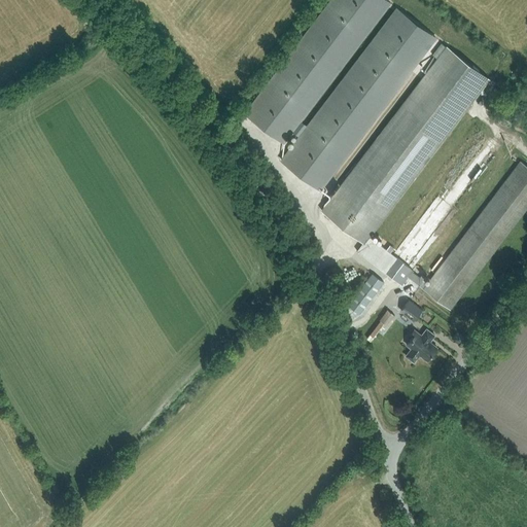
[(283,142),(389,2),(386,0),(330,0),(245,113),(283,142)]
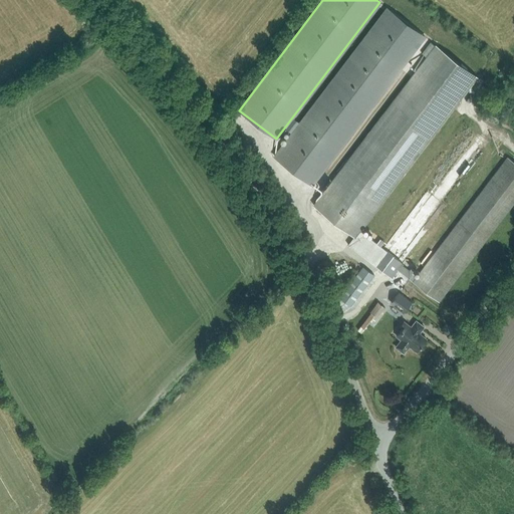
[(388,8),(275,157),(311,185),(425,36),(388,8)]
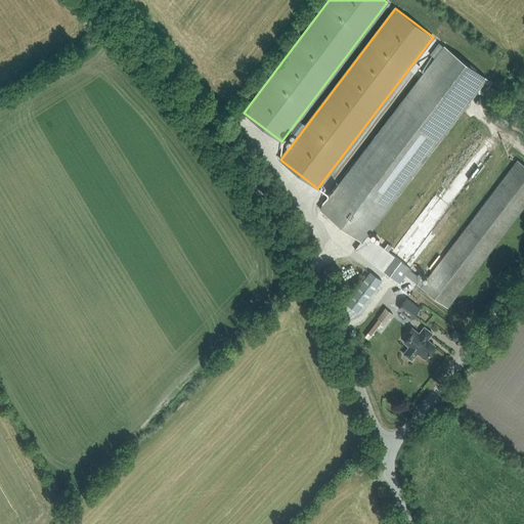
[(435,58),(319,209),(360,241),(354,249),(379,267),(398,282),(404,274),(422,288),(447,307),(523,205),(523,164),(518,160),(434,271),(426,281),(409,269),(418,258),(454,210),(435,194),(390,253),(366,235),(487,78),(445,46),(444,47),(438,42),(429,54),(435,58)]
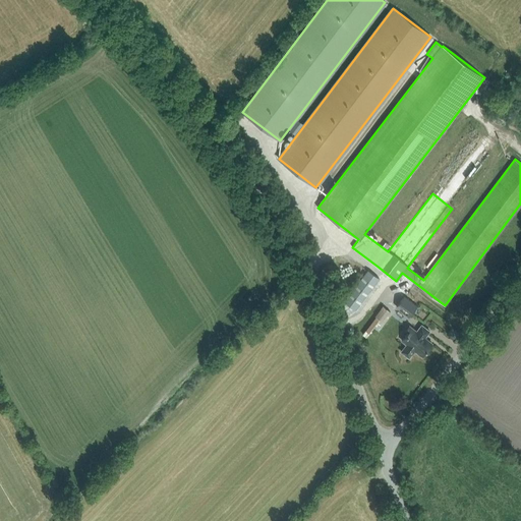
[(347,58),(351,61),(363,46),(359,43),(347,58)]
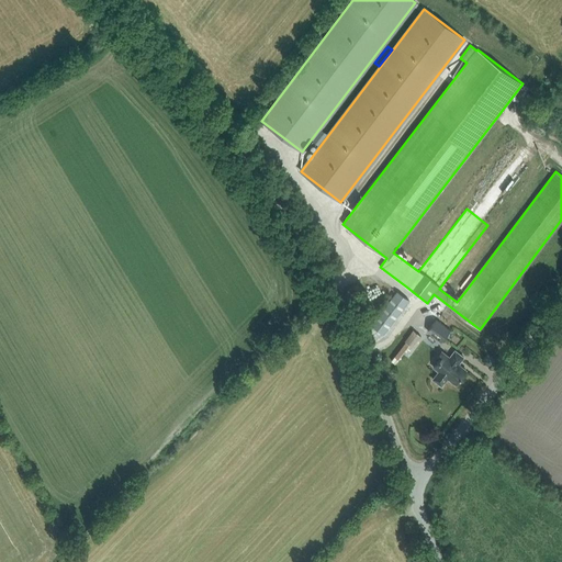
[(409,301),(396,292),(371,325),(384,335),(409,301)]
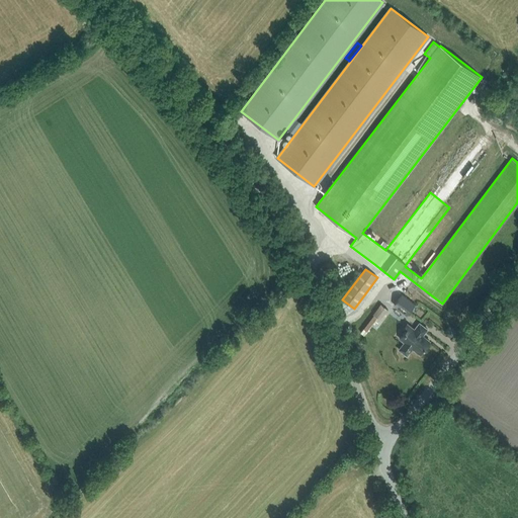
[(415,305),(402,294),(394,306),(407,316),(415,305)]
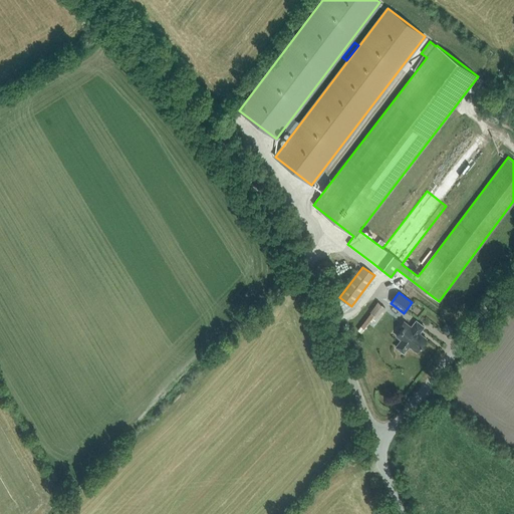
[(375,320),(384,309),(375,303),(361,322),(366,326),(372,318),(375,320)]
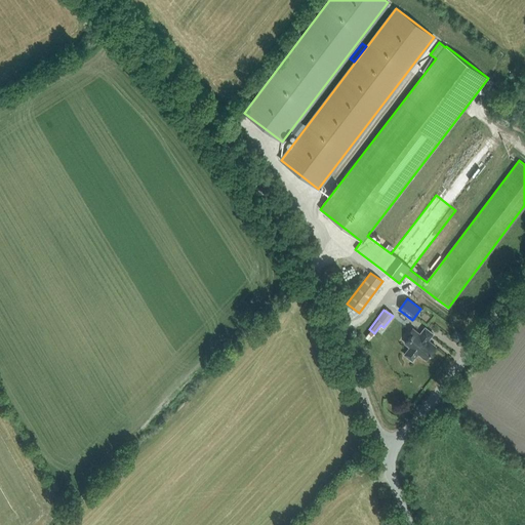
[(410,347),(404,354),(412,360),(418,353),(426,359),(427,357),(429,357),(432,353),(432,351),(436,346),(429,340),(433,333),(426,327),(420,333),(415,330),(405,342),(410,347)]
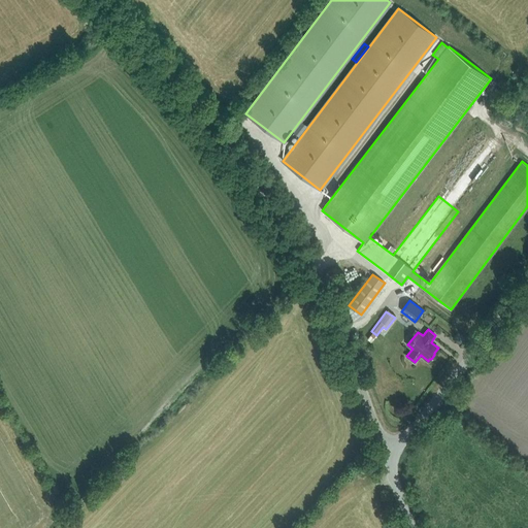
[(460,342),(464,336),(458,332),(454,337),(460,342)]
